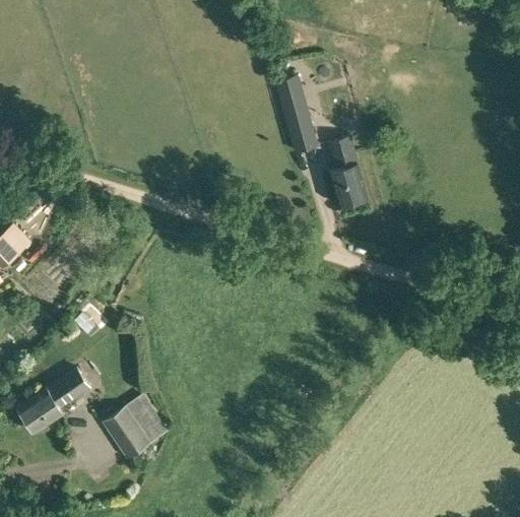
[(318,147),(297,76),(275,82),(297,153),(318,147)]
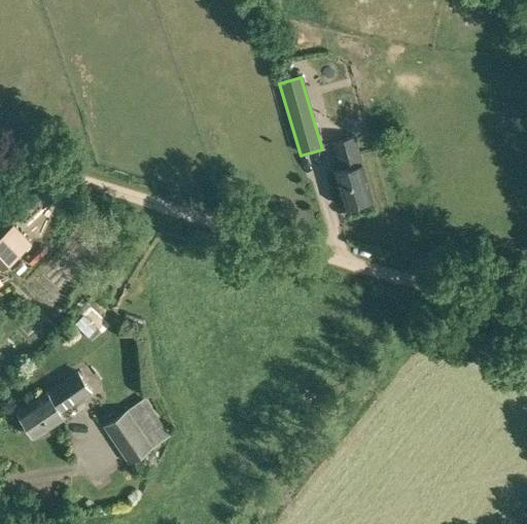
[(343,209),(372,201),(362,167),(354,138),(332,144),(341,172),(334,174),(343,209)]
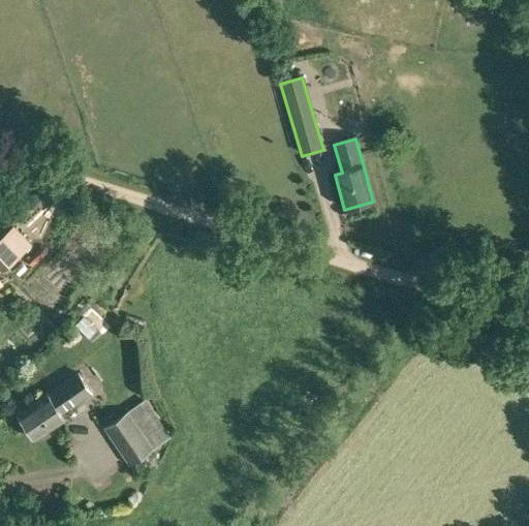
[(0,272),(2,275),(33,247),(13,227),(0,240),(0,272)]
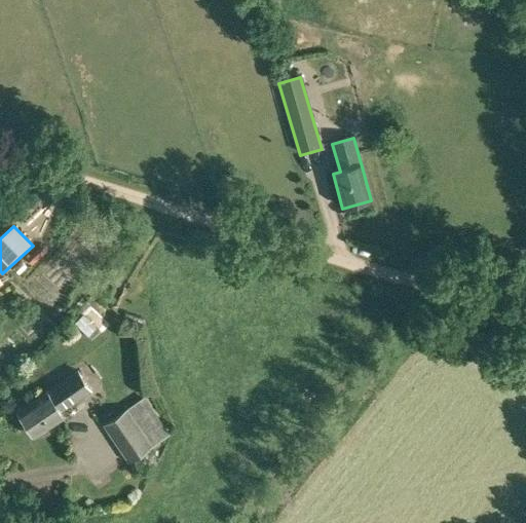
[(83,398),(91,393),(78,373),(70,379),(47,394),(17,414),(34,439),(65,418),(61,413),(83,398)]
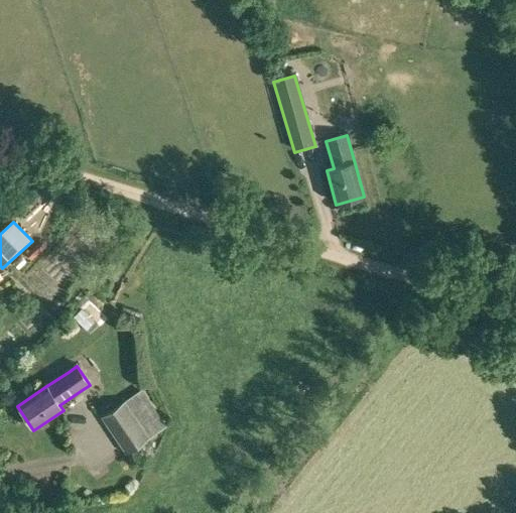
[(126,457),(167,428),(142,391),(101,419),(126,457)]
